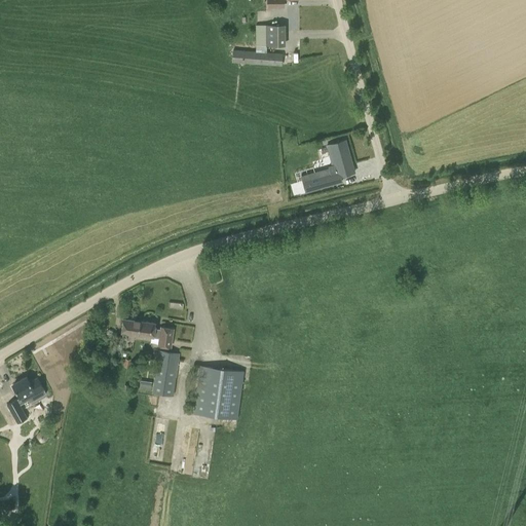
[(284,47),(284,25),(266,26),(266,47),(284,47)]
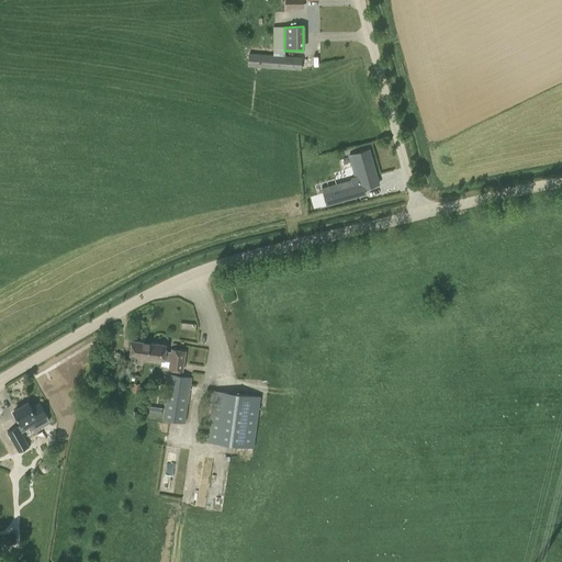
[(248,67),(301,70),(302,57),(249,53),(248,67)]
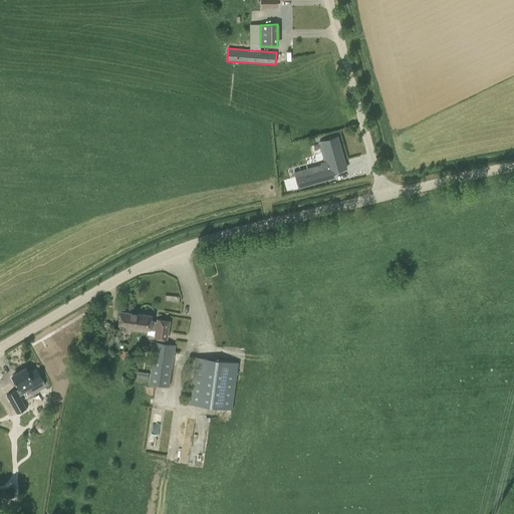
[(320,163),(321,164),(312,167),(313,172),(316,183),(334,178),(332,172),(346,168),(342,156),(341,157),(338,145),(339,145),(337,137),(319,142),(324,162),(320,163)]
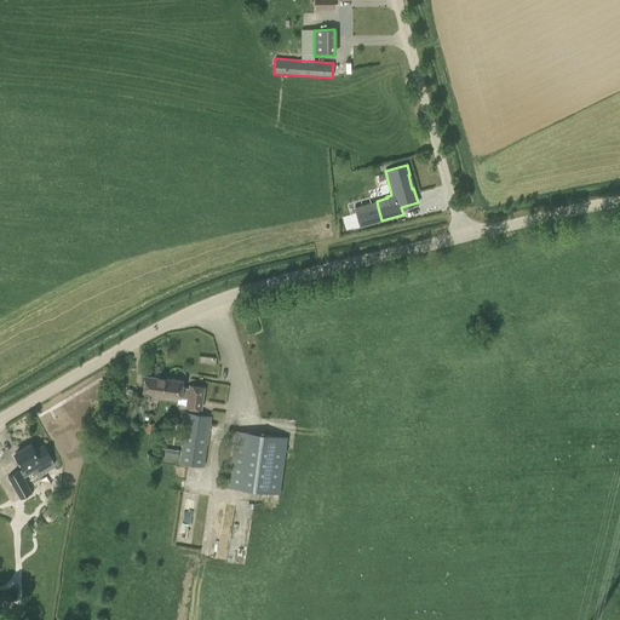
[(159,401),(160,394),(164,394),(166,378),(145,374),(143,391),(151,392),(151,401),(159,401)]
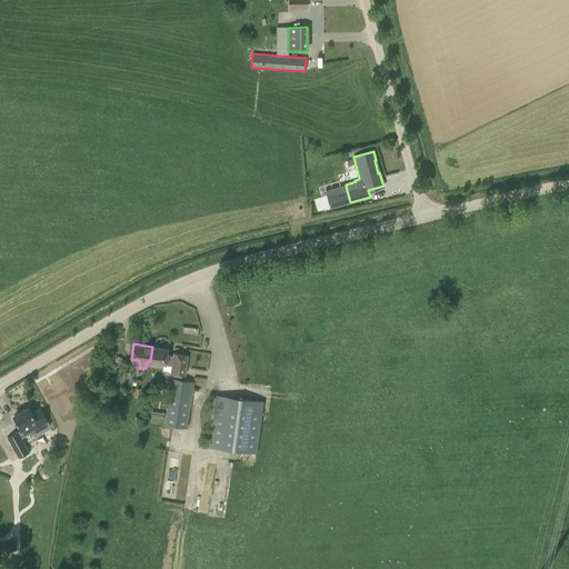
[(170,349),(152,347),(150,361),(169,365),(172,365),(171,373),(185,375),(188,356),(175,353),(173,356),(170,356),(170,349)]
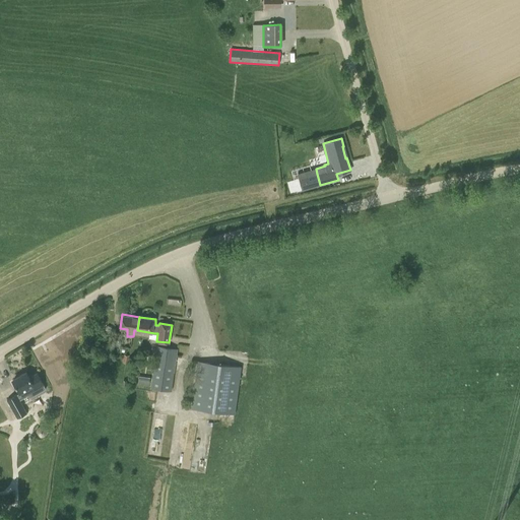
[(156,346),(150,388),(172,392),(178,349),(156,346)]
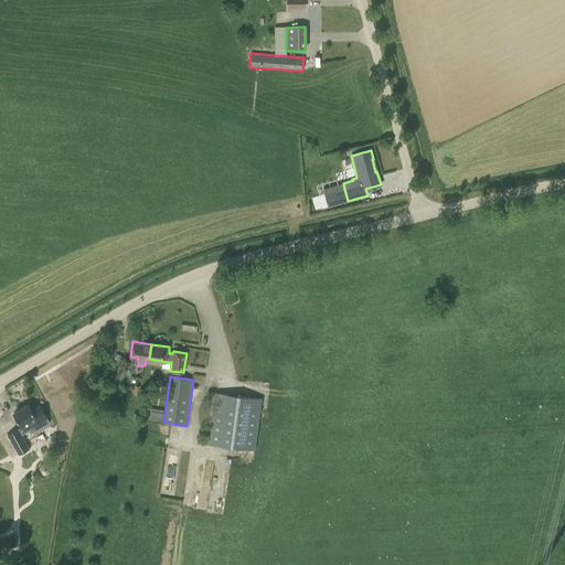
[(254,450),(262,398),(216,393),(209,444),(254,450)]
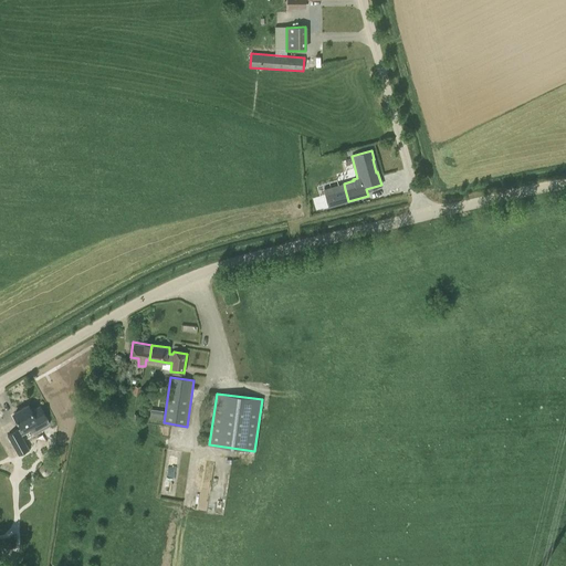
[(19,412),(13,416),(21,428),(7,436),(19,456),(30,450),(22,436),(30,430),(32,433),(50,423),(48,419),(49,419),(40,406),(31,410),(29,406),(19,411),(19,412)]
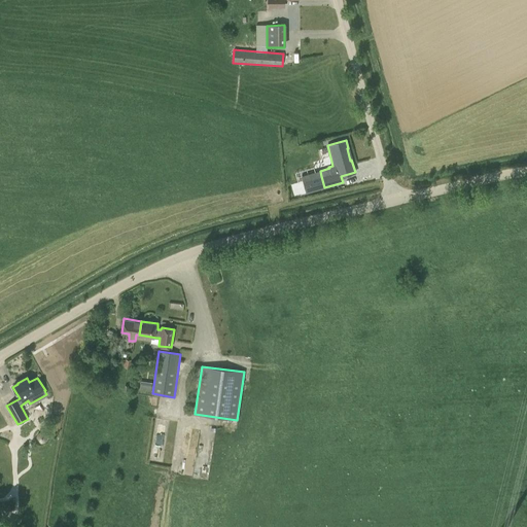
All buildings are outlined.
